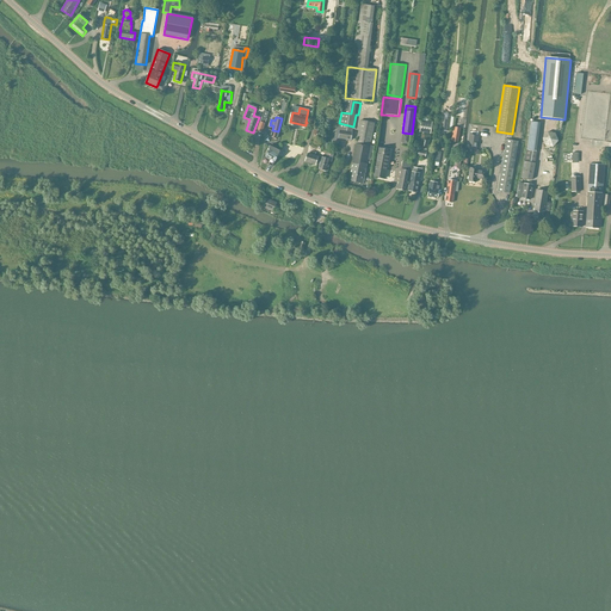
[(360,121),(357,142),(370,144),(374,123),(360,121)]
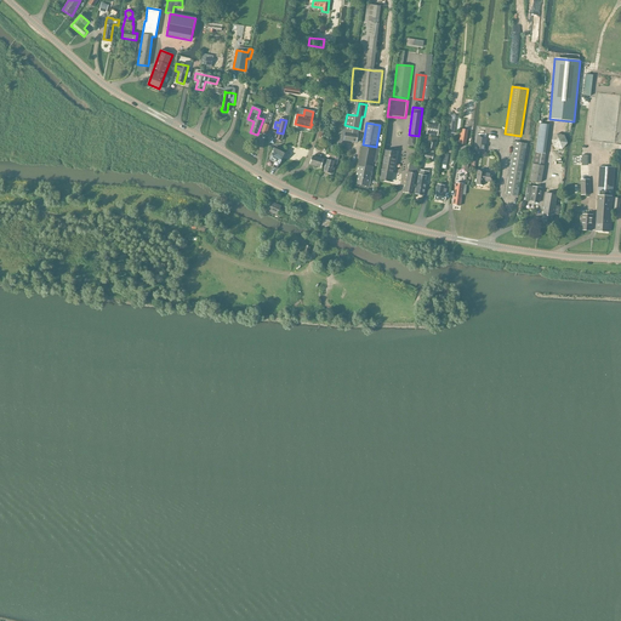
[(427,135),(438,136),(439,124),(428,123),(427,135)]
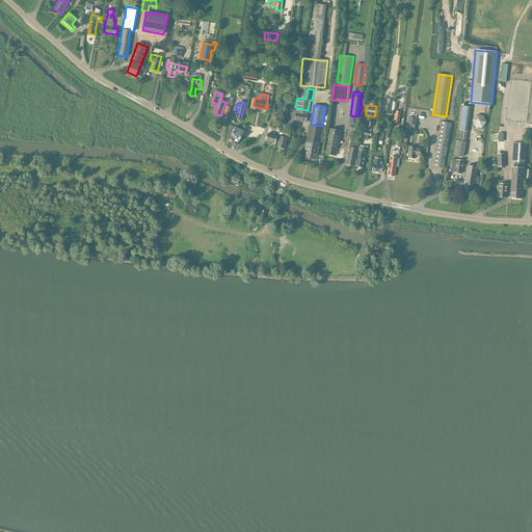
[(296,113),(295,121),(296,121),(306,123),(307,115),(306,115),(296,113)]
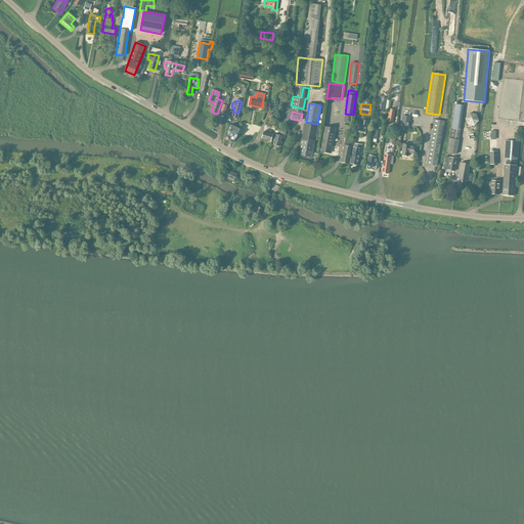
[(468,125),(474,126),(479,121),(476,115),(470,113),(465,119),(468,125)]
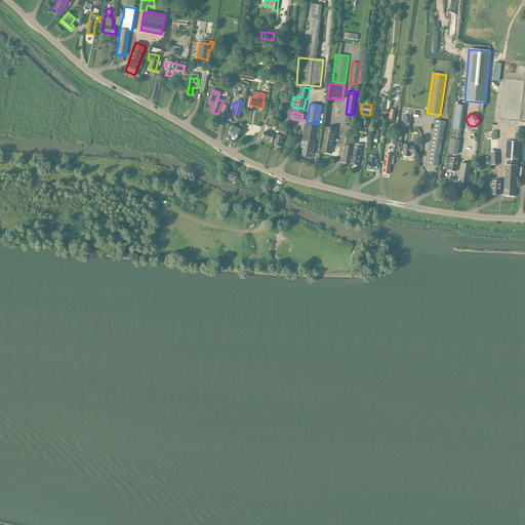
[(365,135),(366,130),(366,128),(363,127),(363,126),(367,127),(369,117),(363,115),(359,133),(365,135)]
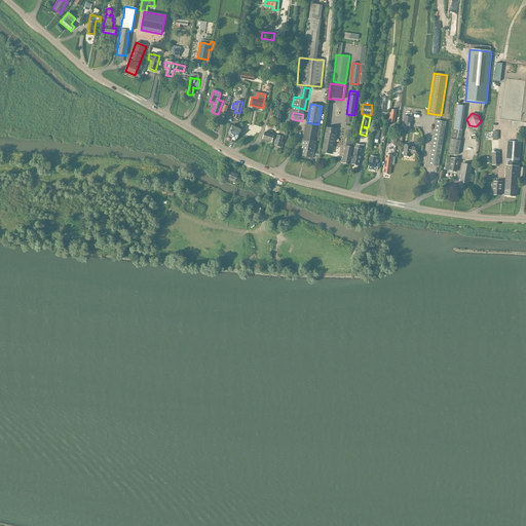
[(404,115),(402,127),(410,128),(412,116),(404,115)]
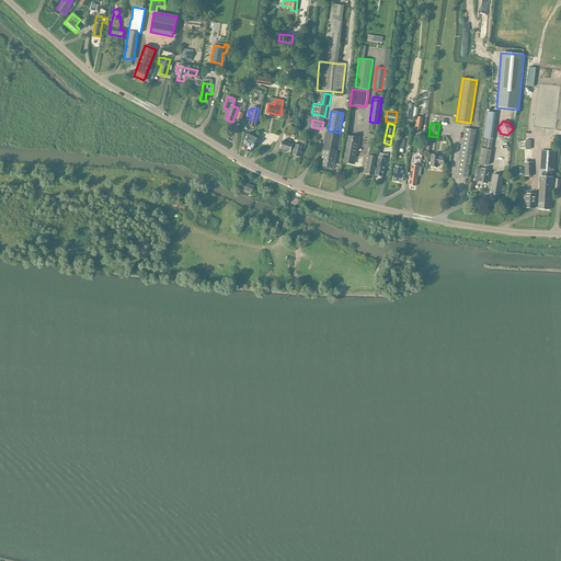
[(465,128),(457,175),(467,178),(476,130),(465,128)]
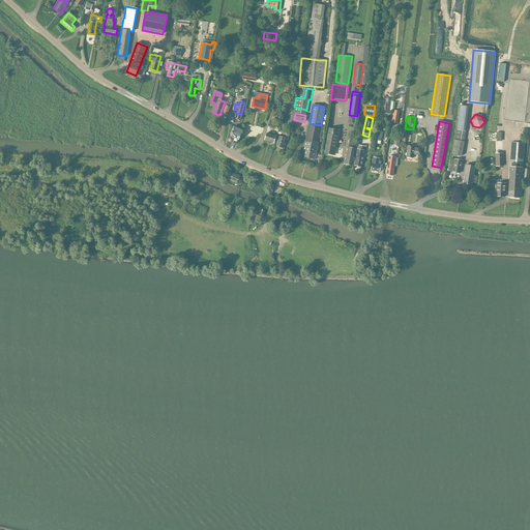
[(308,125),(303,151),(316,153),(321,127),(321,125),(310,123),(308,125)]
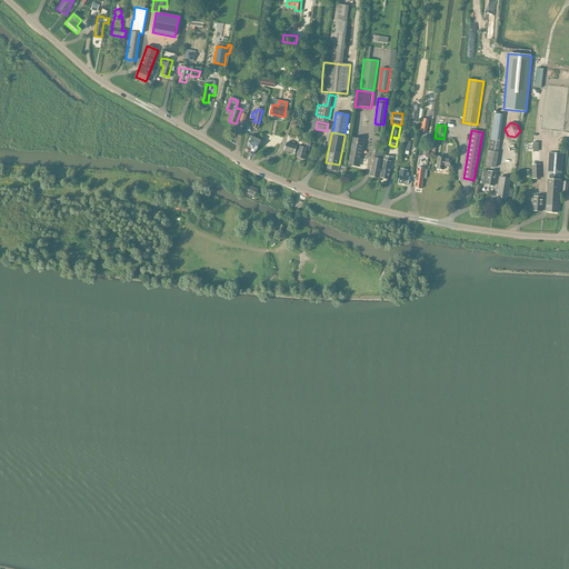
[(250,141),(248,146),(256,150),(258,146),(260,141),(251,136),(249,139),(250,140),(250,141)]
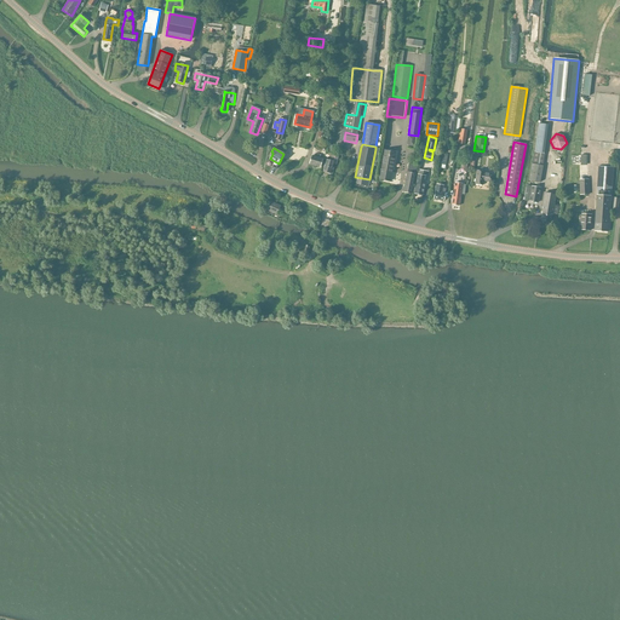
[(384,150),(379,179),(390,182),(396,153),(384,150)]
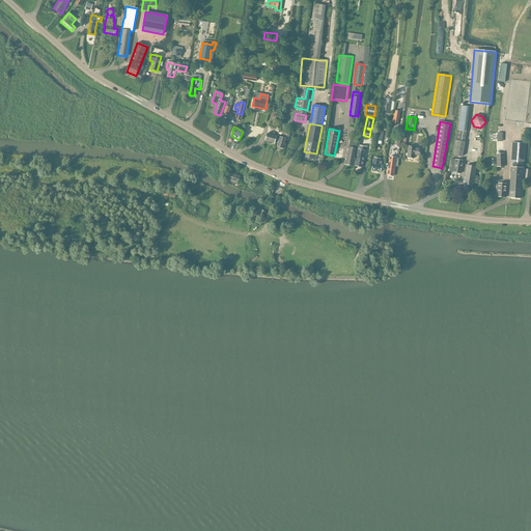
[(455,140),(453,155),(463,157),(465,142),(467,132),(466,132),(457,131),(455,140)]
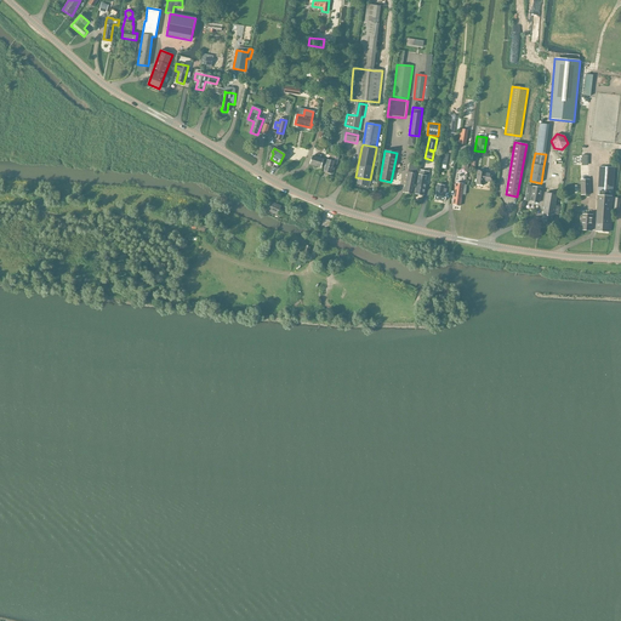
[(312,157),(309,164),(320,167),(323,159),(320,159),(322,155),(315,154),(314,157),(312,157)]
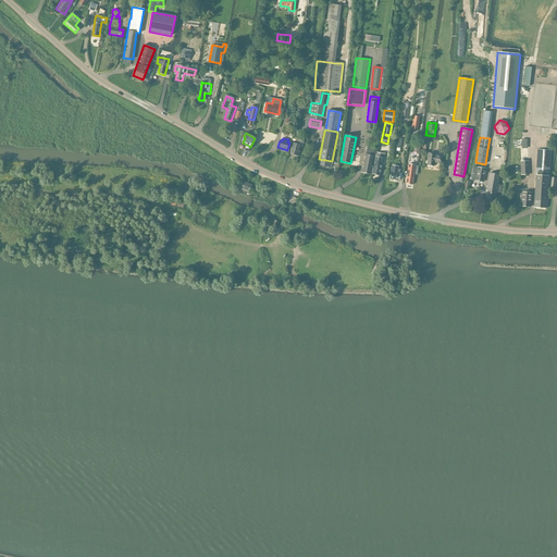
[(297,156),(300,145),(294,143),(291,153),(297,156)]
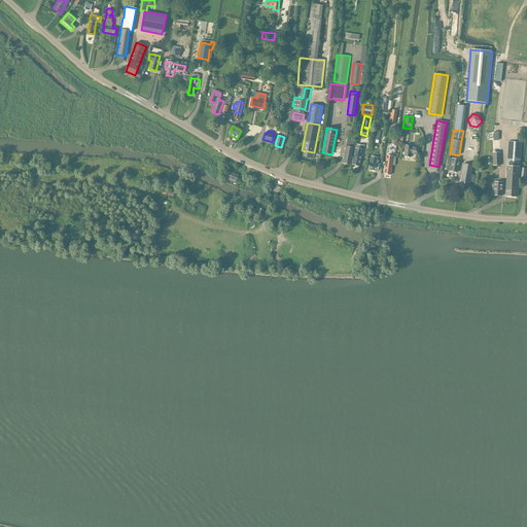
[(350,164),(354,141),(353,141),(354,140),(348,139),(348,140),(347,140),(343,163),(350,164)]
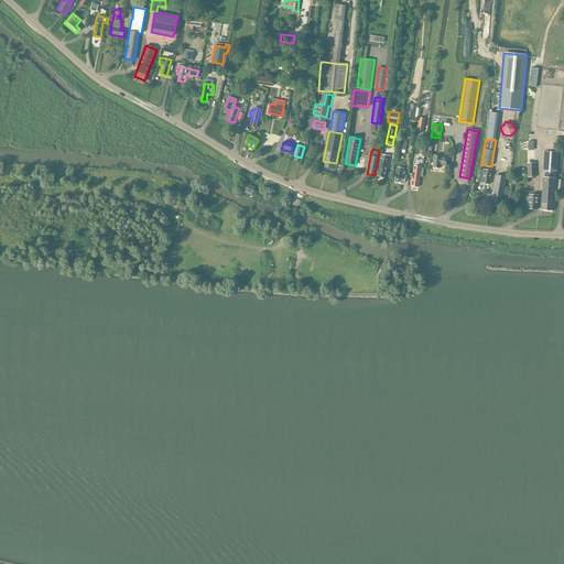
[(544,151),(543,177),(544,179),(555,179),(556,179),(559,152),(544,151)]
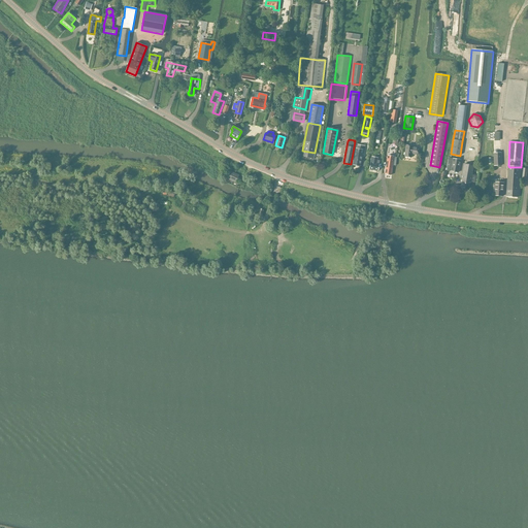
[(417,155),(418,147),(413,146),(406,145),(404,157),(411,158),(411,154),(417,155)]
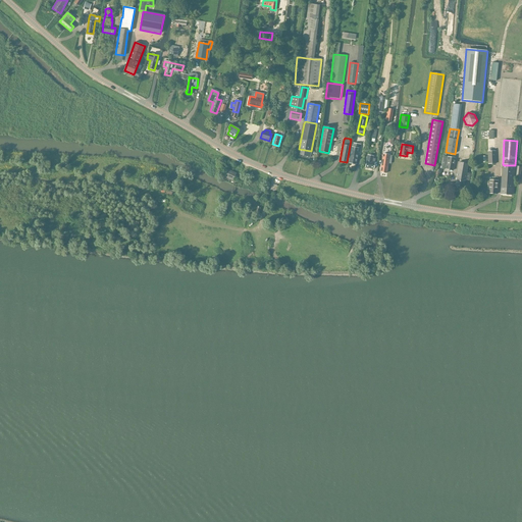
[(356,164),(359,148),(352,147),(350,160),(349,160),(348,162),(349,163),(356,164)]
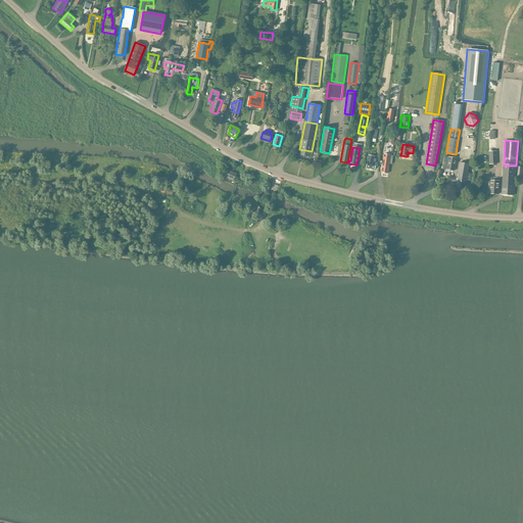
[(387,174),(389,155),(384,154),(381,173),(387,174)]
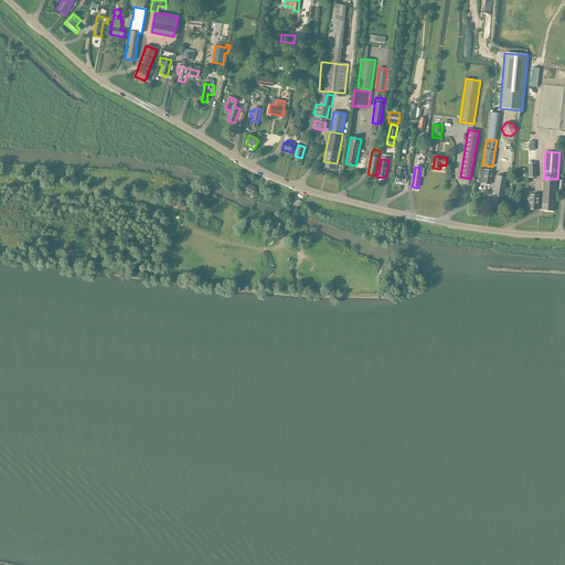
[(404,183),(405,177),(403,176),(404,169),(398,168),(395,181),(404,183)]
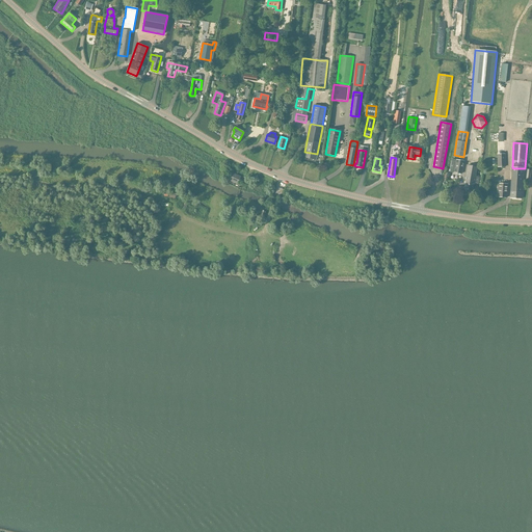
[(452,159),(450,171),(461,174),(463,161),(462,161),(452,159)]
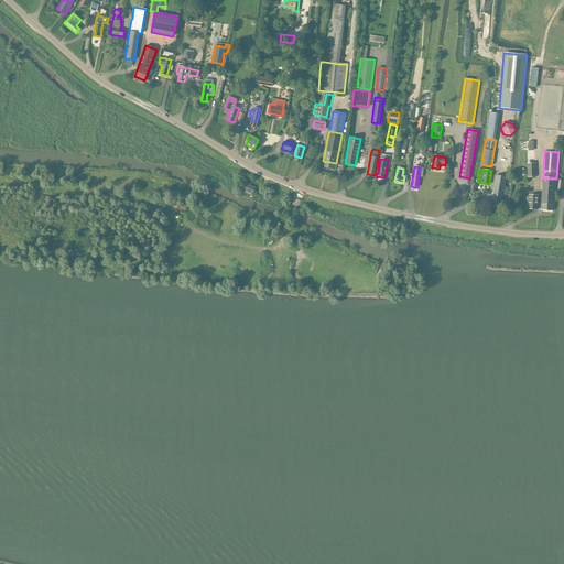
[(495,176),(491,201),(501,203),(502,194),(507,195),(508,187),(503,187),(506,177),(495,176)]
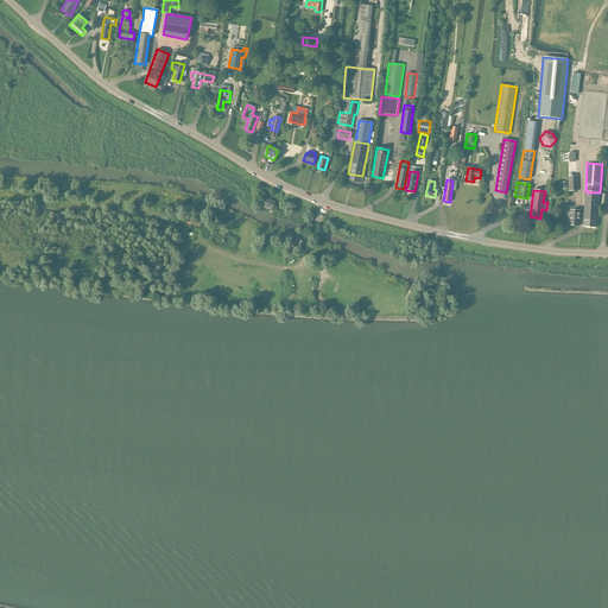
[(587,192),(584,227),(596,227),(599,192),(587,192)]
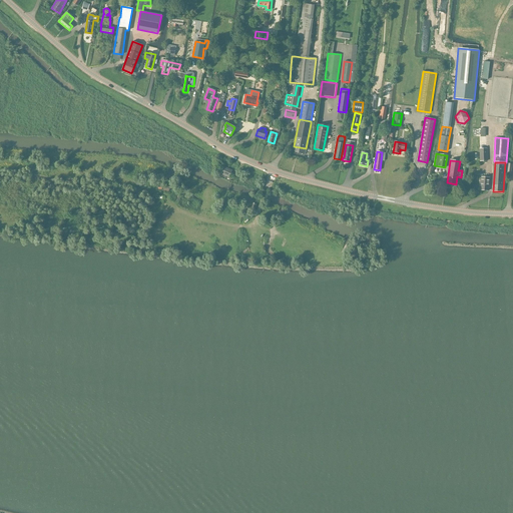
[(223,167),(220,172),(229,176),(231,171),(223,167)]
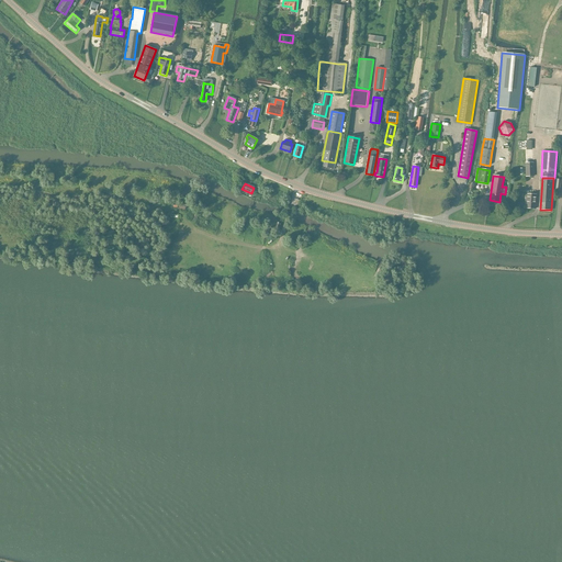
[(525,203),(525,208),(527,208),(527,209),(536,209),(536,194),(528,194),(527,203),(525,203)]
